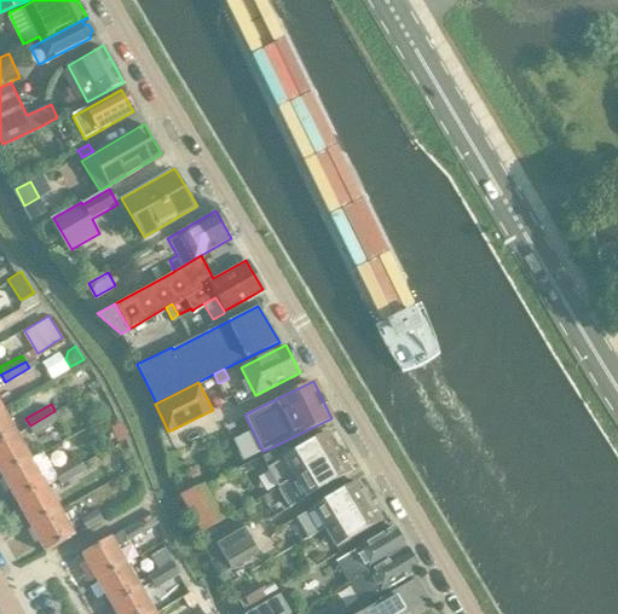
[(0,441),(17,433),(3,407),(0,407),(0,441)]
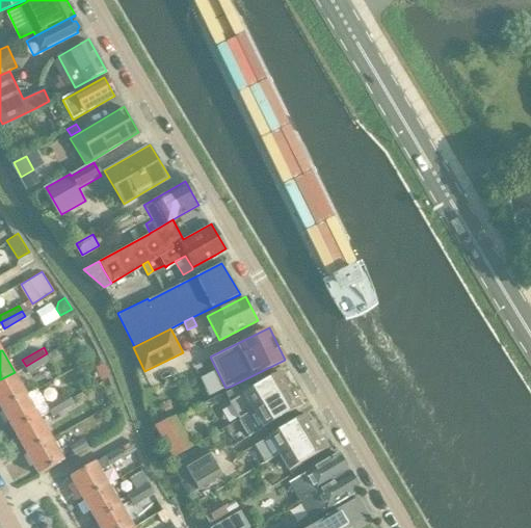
[(47,353),(26,366),(29,371),(50,360),(47,353)]
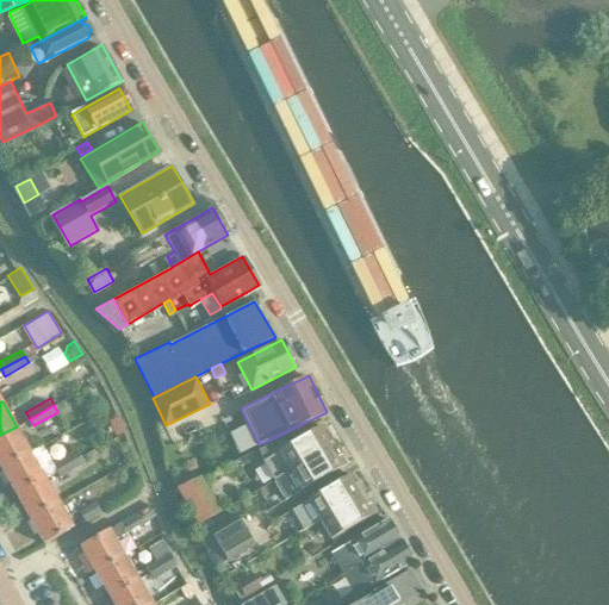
[(274,480),(291,471),(336,444),(324,424),(289,446),(283,437),(260,448),(265,460),(263,461),(274,480)]
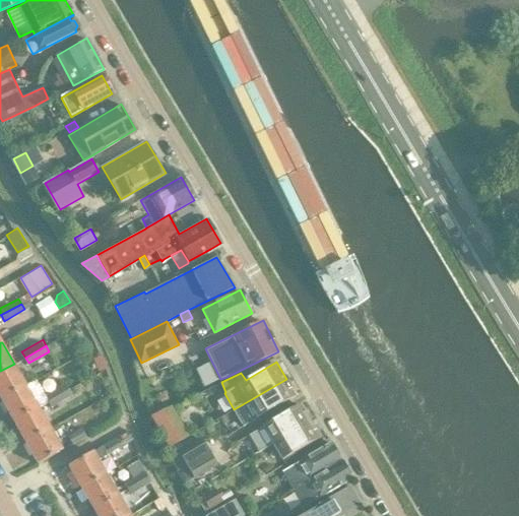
[(0,395),(2,398),(26,385),(14,364),(0,371),(0,395)]
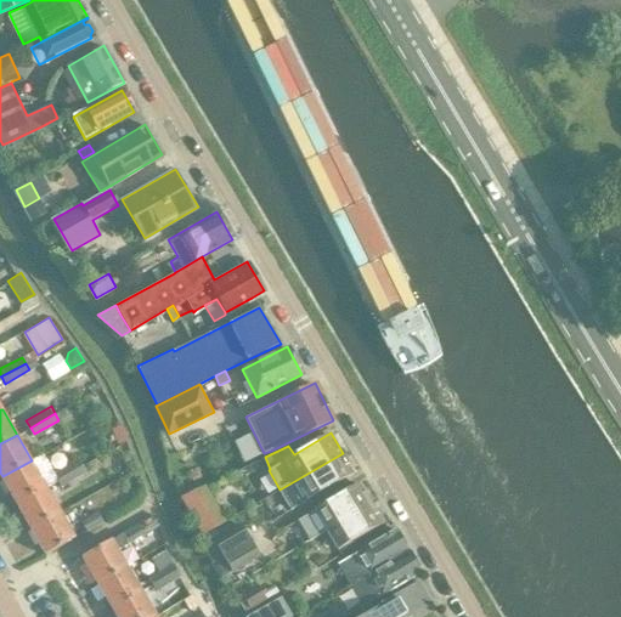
[(297,480),(280,490),(292,509),(309,499),(354,473),(343,453),(297,480)]
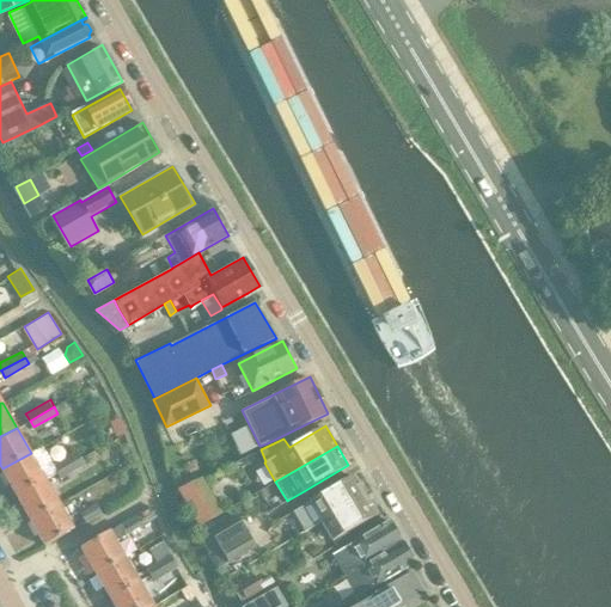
[(54,464),(59,470),(81,457),(78,449),(54,464)]
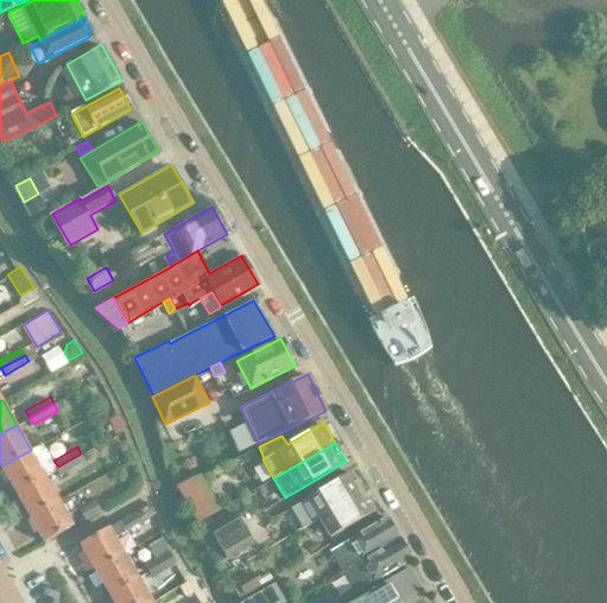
[(17,490),(44,475),(31,450),(2,465),(17,490)]
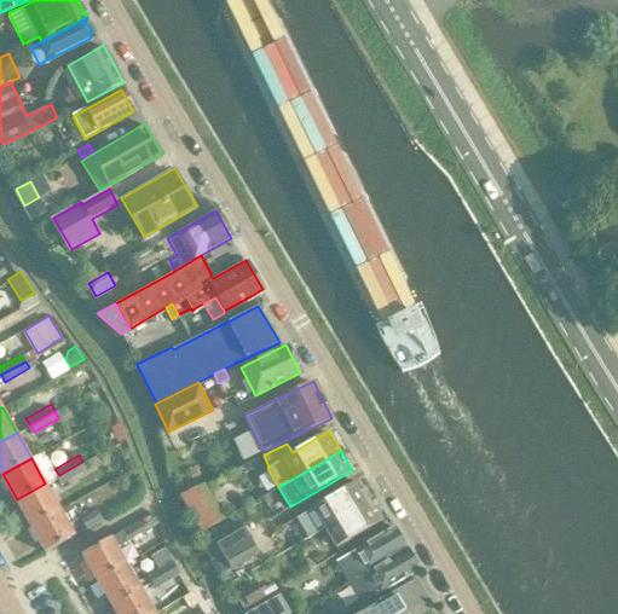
[(82,462),(59,475),(63,482),(87,468),(82,462)]
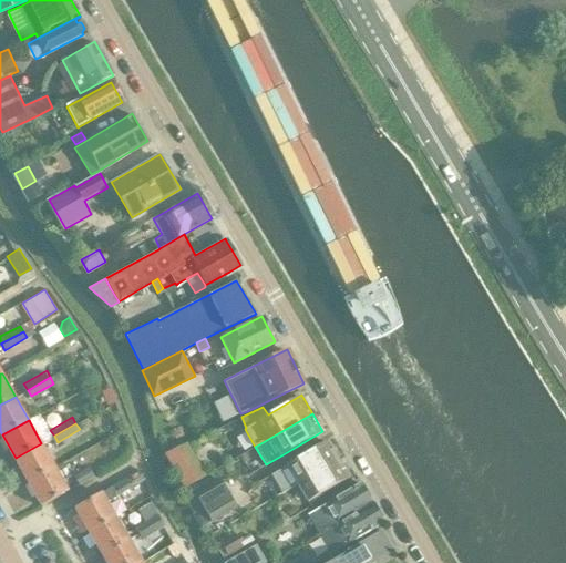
[(287,464),(271,474),(283,492),(298,483),(339,459),(328,440),(287,464)]
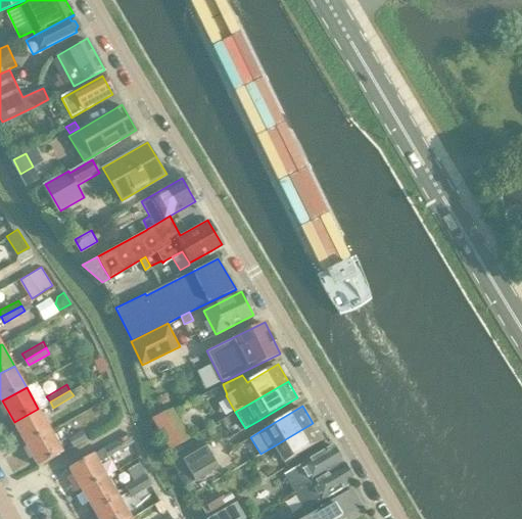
[(162,433),(181,423),(172,408),(153,417),(162,433)]
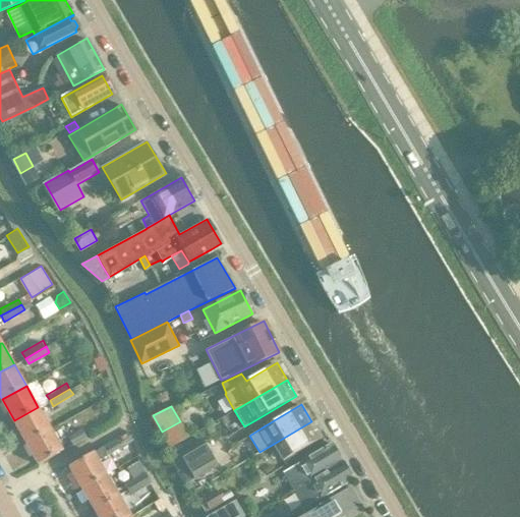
[(26,442),(50,428),(38,407),(14,420),(26,442)]
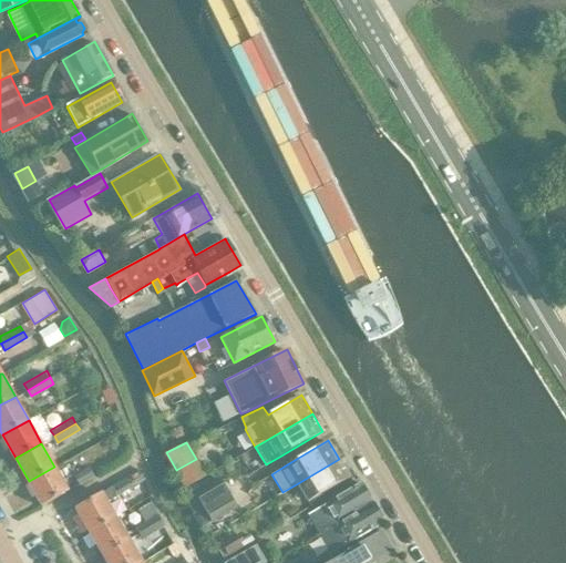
[(339,459),(298,483),(308,501),(349,477),(339,459)]
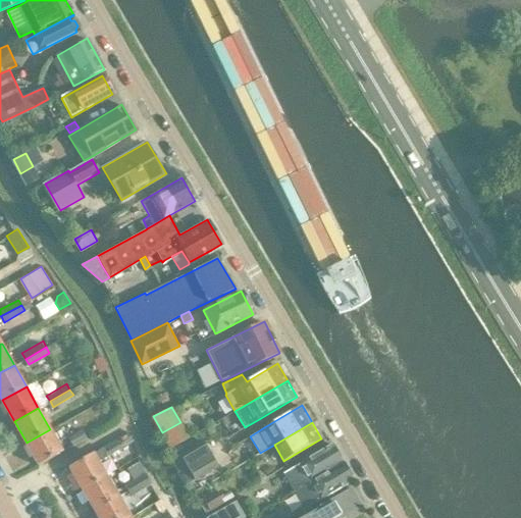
[(83,427),(68,435),(73,444),(87,436),(83,427)]
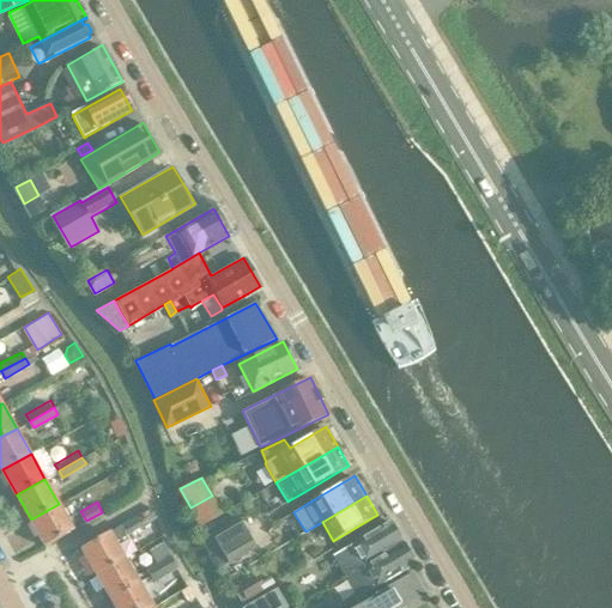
[(46,545),(73,529),(59,504),(31,520),(46,545)]
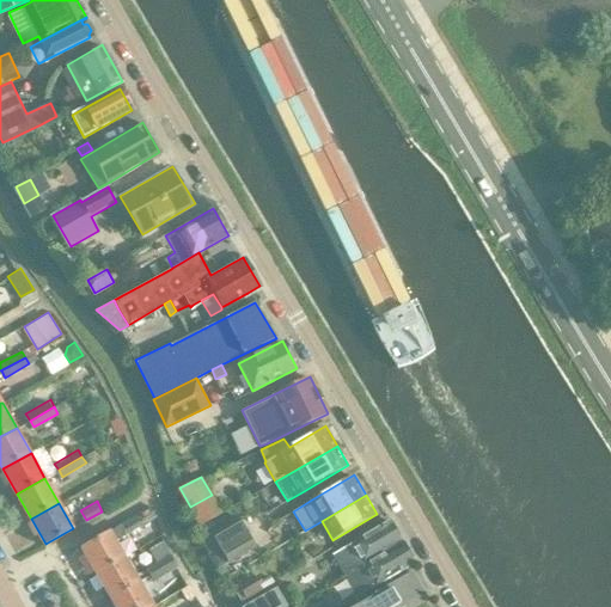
[(152,504),(138,514),(142,523),(157,516),(152,504)]
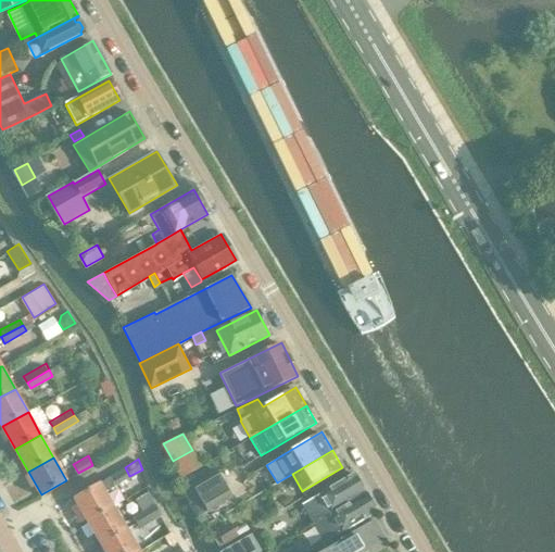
[(101,479),(73,497),(87,521),(113,505),(104,491),(129,476),(124,466),(110,475),(101,480),(101,479)]
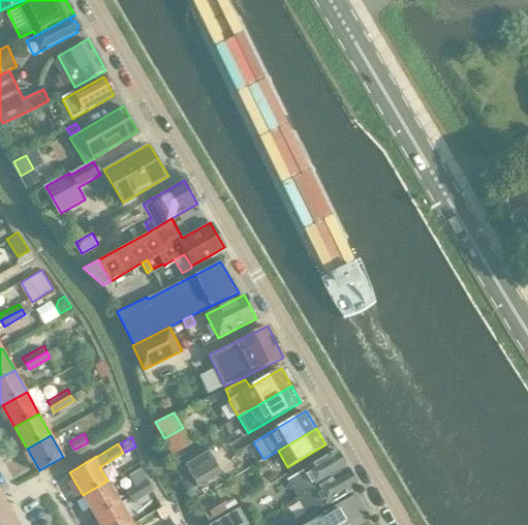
[(191,473),(214,460),(207,445),(184,460),(191,473)]
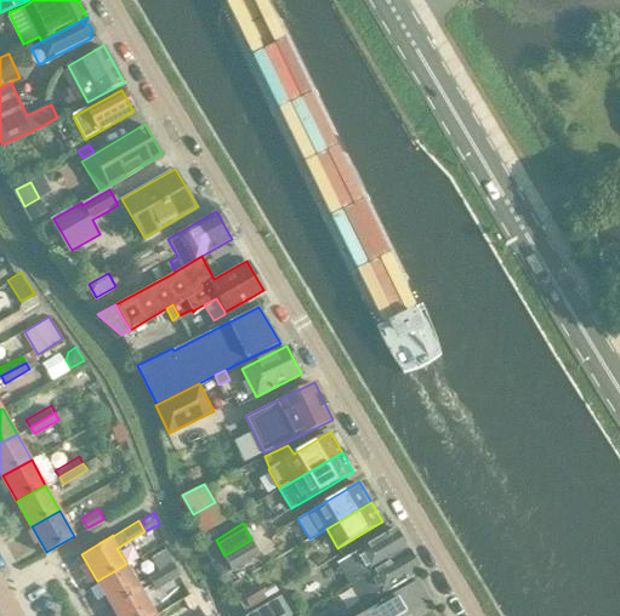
[(352,582),(409,547),(397,526),(339,560),(352,582)]
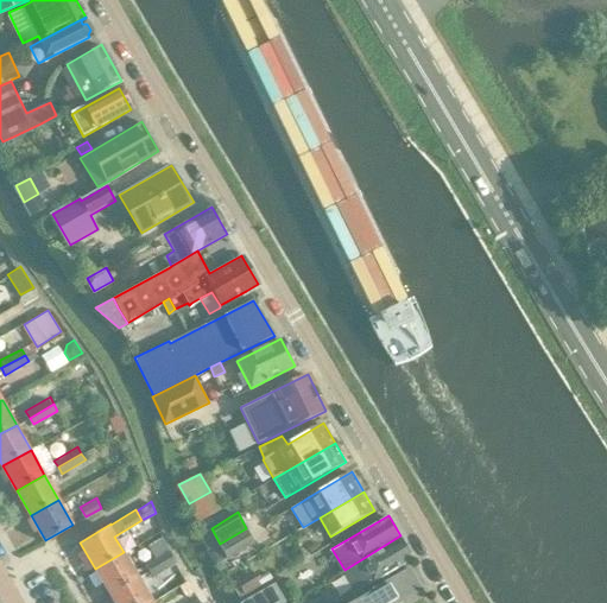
[(212,528),(198,537),(207,551),(220,544),(212,528)]
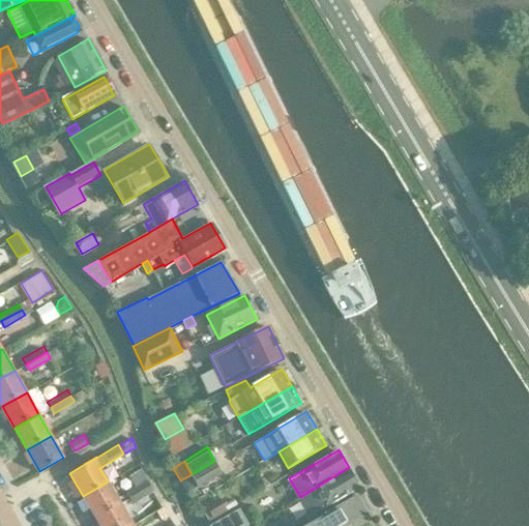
[(214,461),(192,474),(199,486),(222,472),(214,461)]
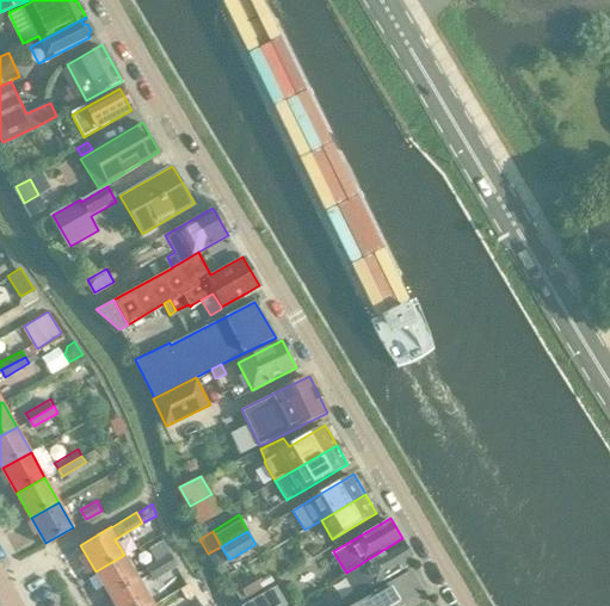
[(151,572),(176,557),(164,538),(149,546),(158,558),(146,564),(151,572)]
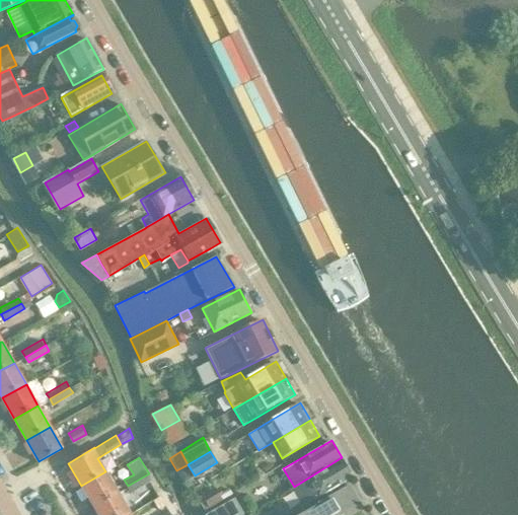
[(342,457),(294,487),(304,504),(353,475),(342,457)]
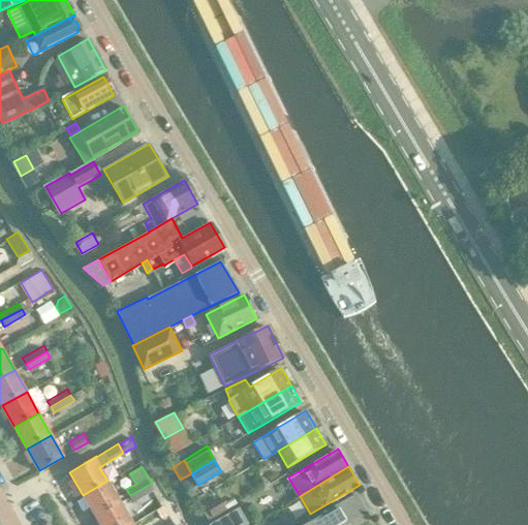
[(95,516),(120,501),(107,481),(83,495),(95,516)]
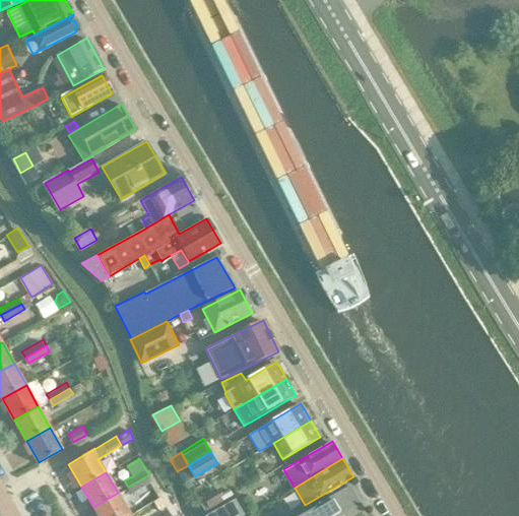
[(149,474),(128,487),(131,493),(152,480),(149,474)]
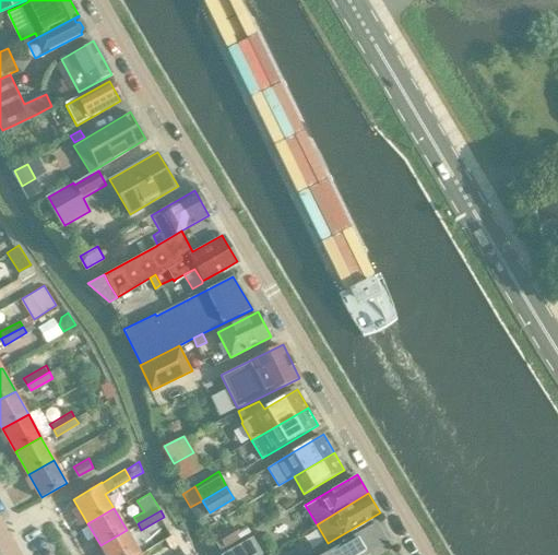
[(347,543),(325,554),(366,554),(388,542),(377,522),(345,541),(347,543)]
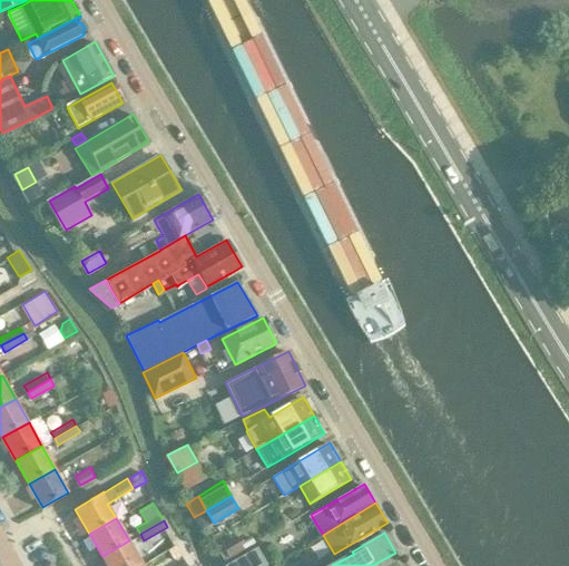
[(229,556),(244,547),(236,535),(222,544),(229,556)]
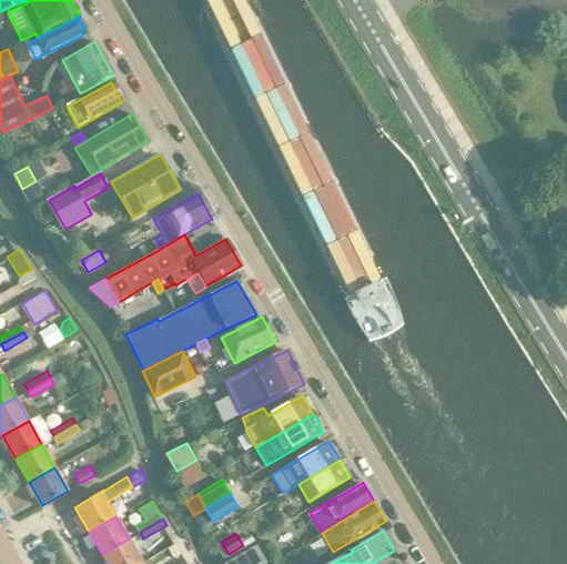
[(108,563),(138,563),(142,562),(129,539),(102,554),(108,563)]
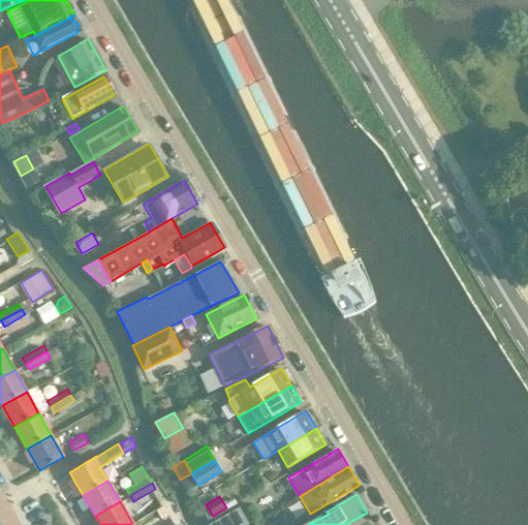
[(226,516),(210,524),(244,524),(249,522),(241,506),(226,516)]
